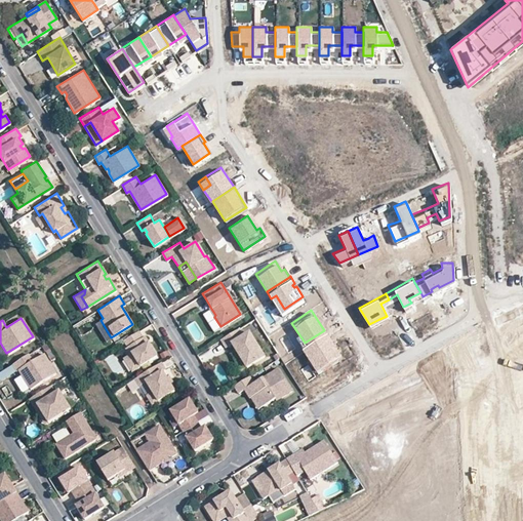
[(111,337),(101,320),(94,323),(106,341),(111,337)]
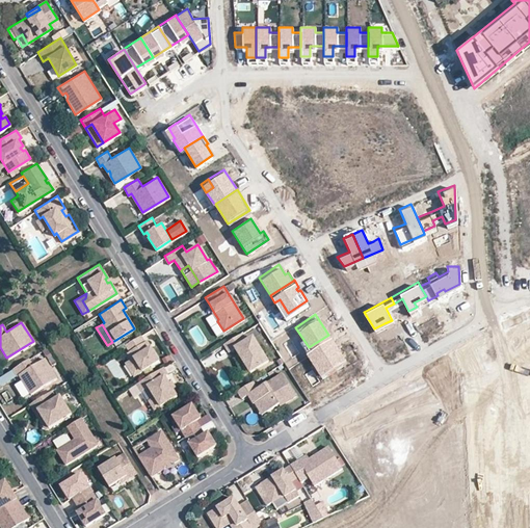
[(252,336),(245,340),(240,333),(223,343),(228,351),(235,347),(249,371),(267,360),(252,336)]
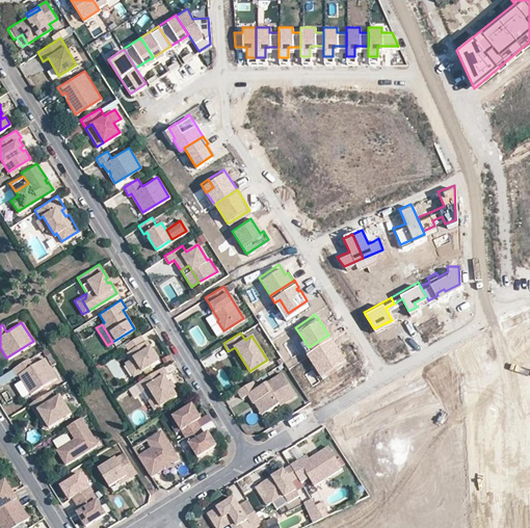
[(146,340),(143,341),(139,334),(124,344),(128,350),(126,351),(130,359),(129,359),(129,362),(134,371),(138,372),(158,360),(150,346),(147,348),(144,345),(148,343),(146,340)]
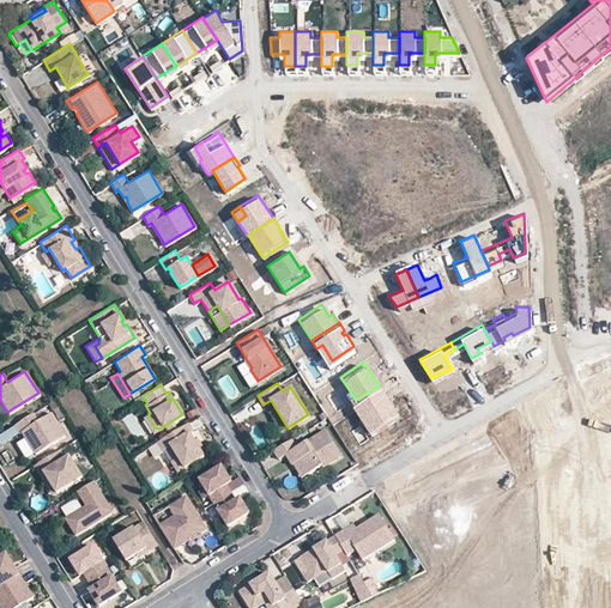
[(395,412),(379,385),(356,400),(373,427),(395,412)]
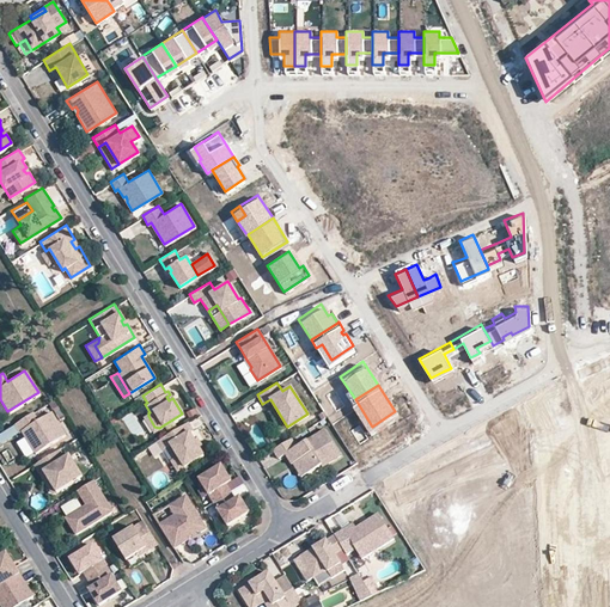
[(63,433),(50,411),(36,420),(32,411),(13,423),(18,430),(20,430),(34,452),(63,433)]
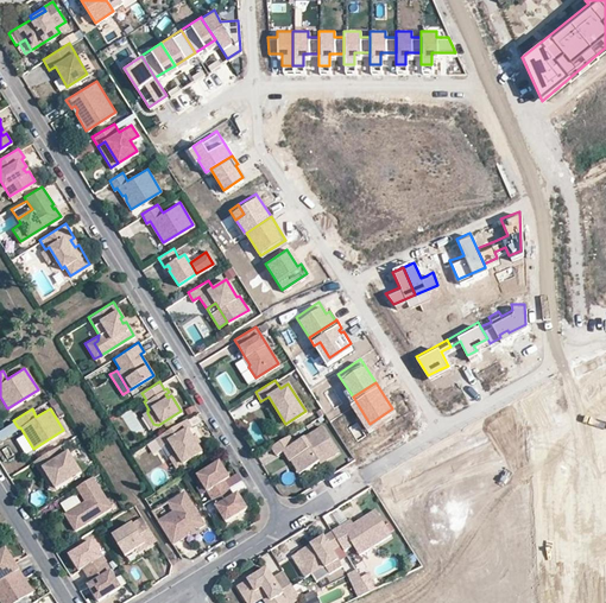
[(153,424),(147,413),(147,410),(141,413),(151,429),(158,425),(153,424)]
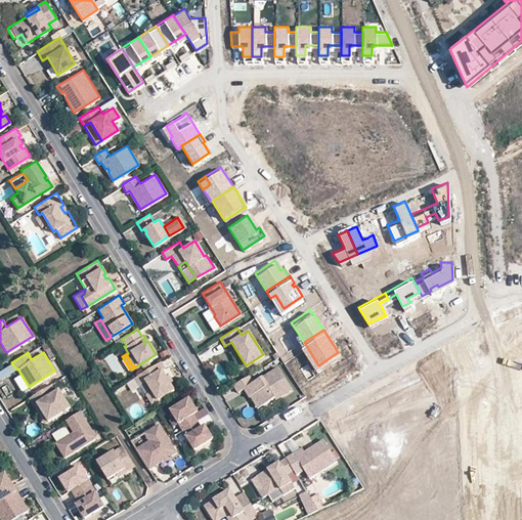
[(173,389),(161,370),(164,367),(160,361),(133,377),(138,385),(144,381),(151,390),(145,394),(150,402),(173,389)]
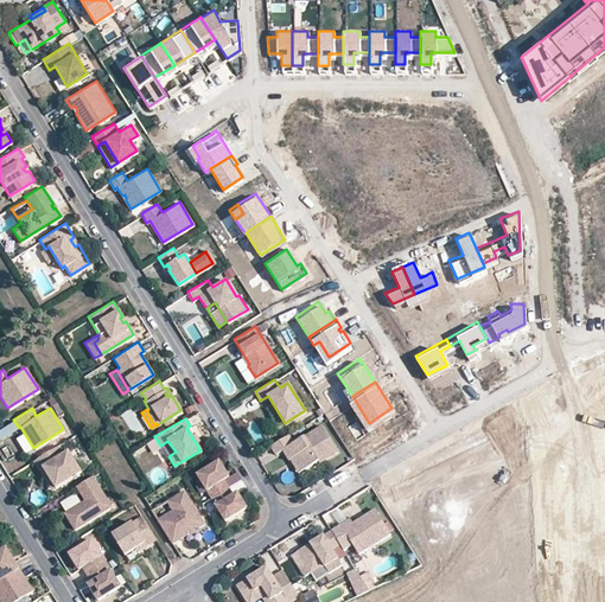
[(288,434),(269,444),(275,454),(281,449),(288,460),(295,455),(304,468),(317,460),(318,462),(337,450),(320,424),(293,442),(288,434)]
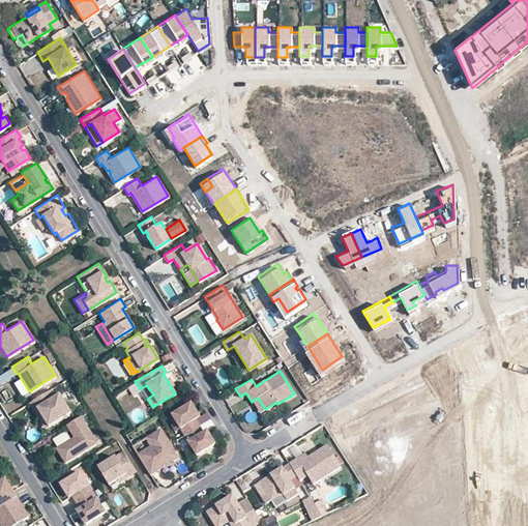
[(54,396),(50,387),(28,402),(33,409),(36,407),(48,426),(69,411),(58,393),(54,396)]
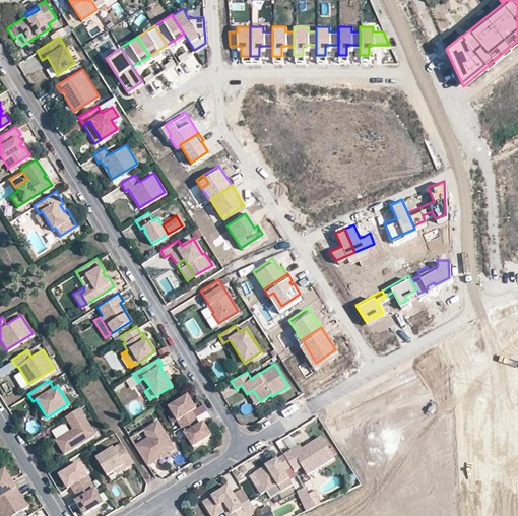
[(260,401),(253,390),(248,393),(255,404),(260,401)]
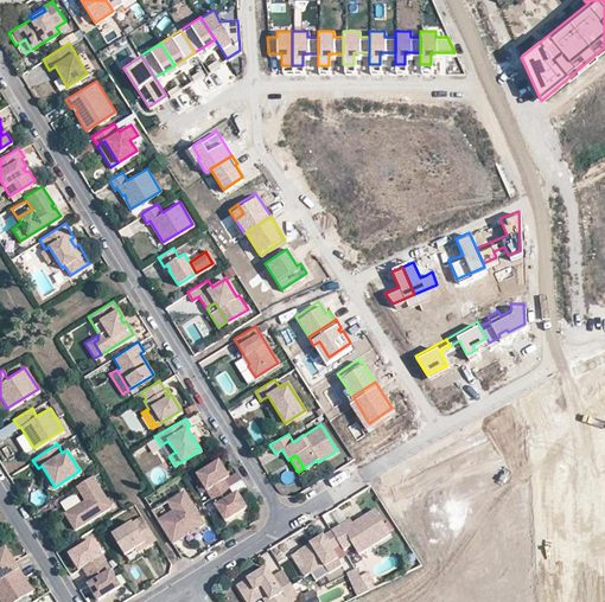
[(244,504),(239,495),(236,497),(236,495),(233,491),(231,491),(222,476),(224,474),(221,468),(223,467),(217,458),(195,472),(201,479),(205,487),(209,494),(216,506),(223,518),(244,504)]
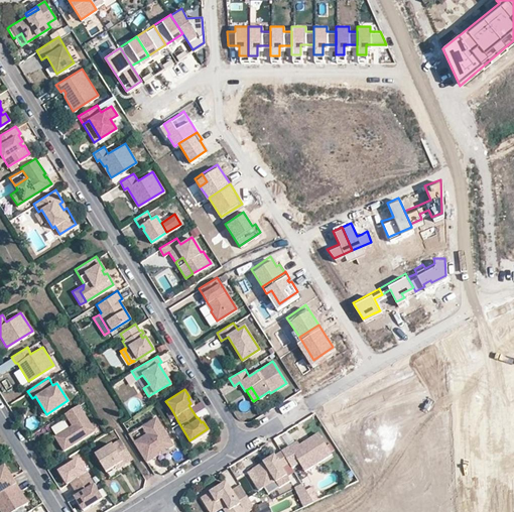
[(46,414),(35,396),(32,398),(42,416),(46,414)]
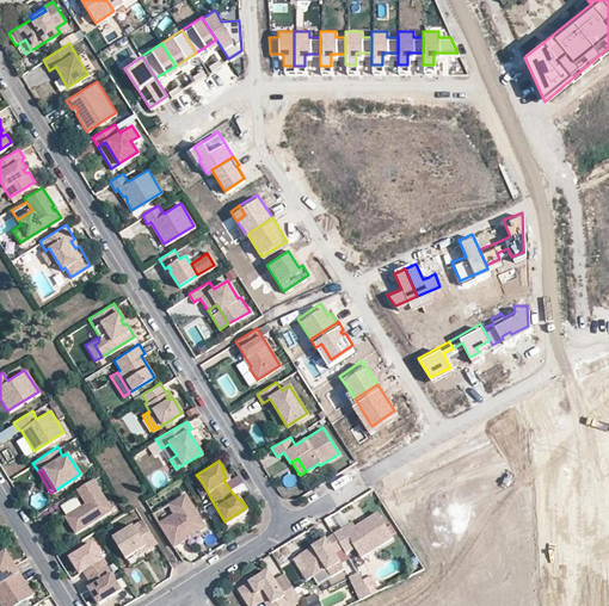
[(111,509),(92,478),(75,489),(85,502),(87,506),(84,508),(81,505),(63,515),(74,532),(111,509)]
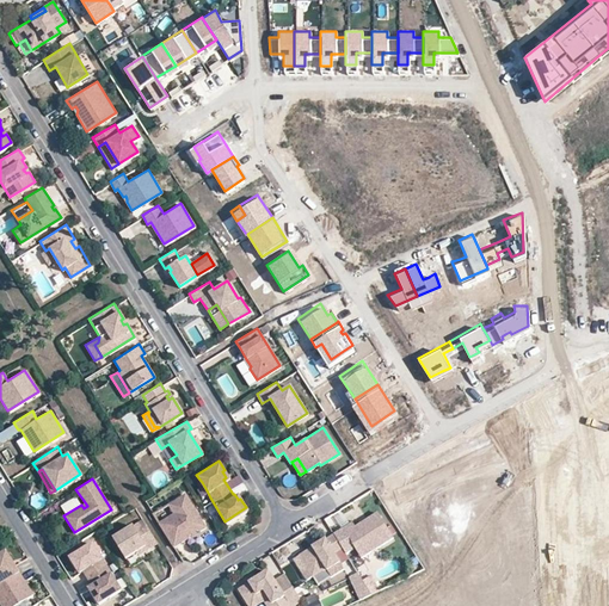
[(204,526),(184,494),(167,504),(173,513),(158,523),(167,537),(172,546),(188,537),(189,531),(192,529),(198,530),(204,526)]
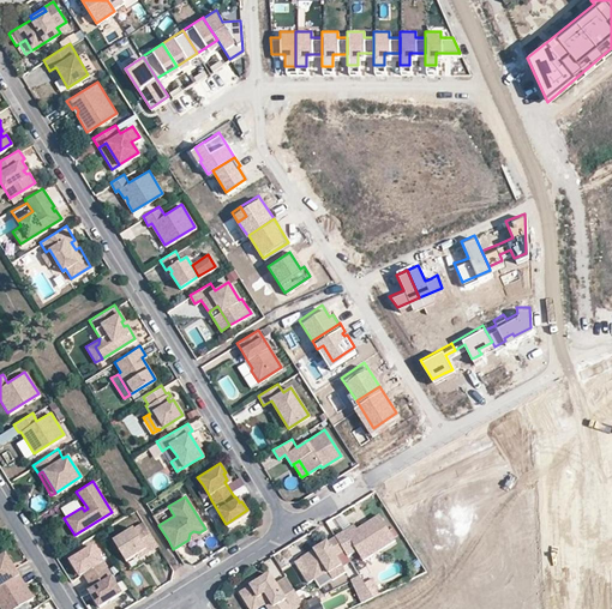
[(174,516),(168,506),(153,516),(159,525),(174,516)]
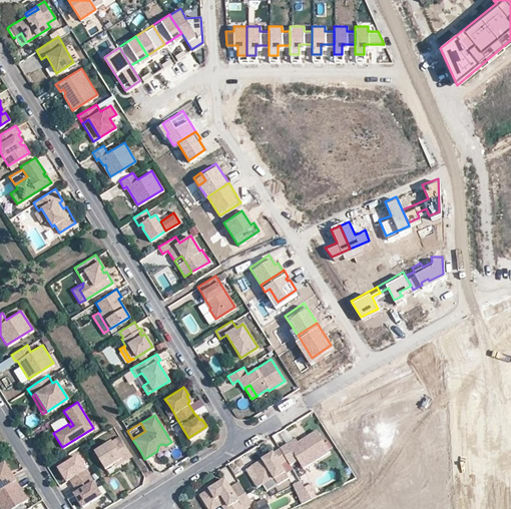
[(295,438),(280,448),(287,460),(290,464),(295,460),(292,455),(294,454),(302,468),(330,451),(317,430),(298,442),(295,438)]
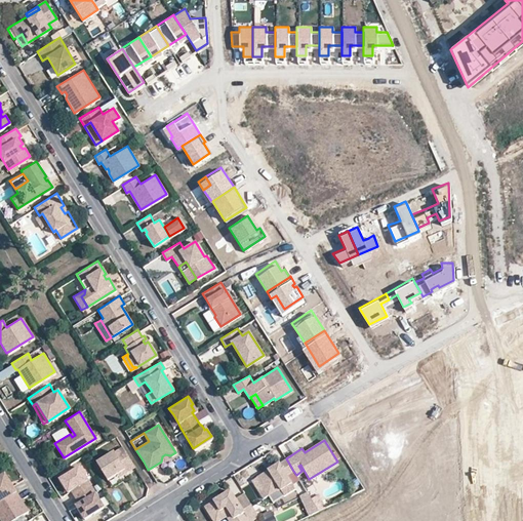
[(134,466),(121,446),(95,462),(107,479),(123,469),(125,471),(128,470),(134,466)]
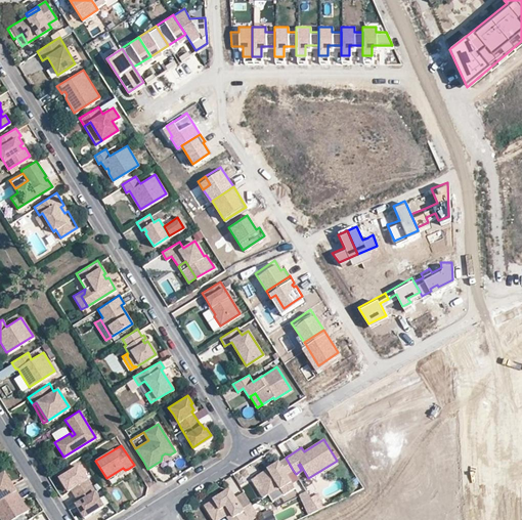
[(293,470),(286,458),(270,467),(272,469),(269,471),(267,469),(256,476),(267,493),(274,489),(279,488),(291,482),(286,474),(293,470)]
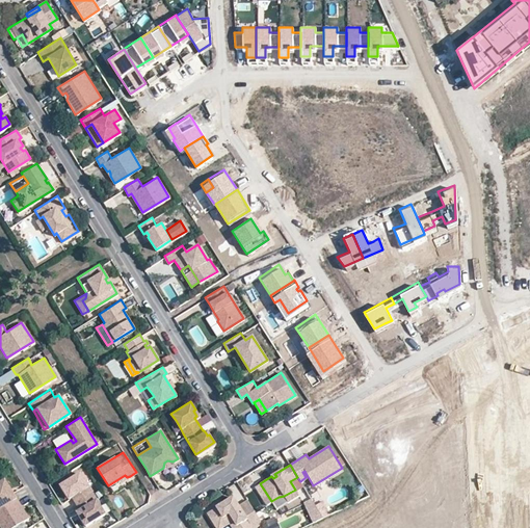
[(93,495),(79,473),(59,485),(64,493),(67,492),(70,497),(71,497),(75,503),(79,509),(78,510),(81,516),(79,517),(84,525),(104,513),(93,495)]
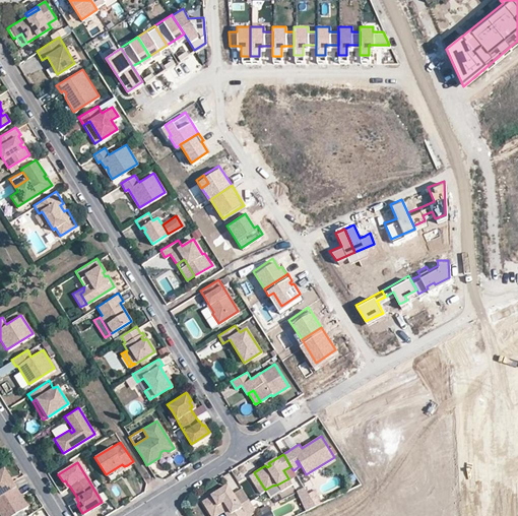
[(7,474),(3,467),(0,469),(0,495),(14,486),(10,478),(8,480),(5,475),(7,474)]
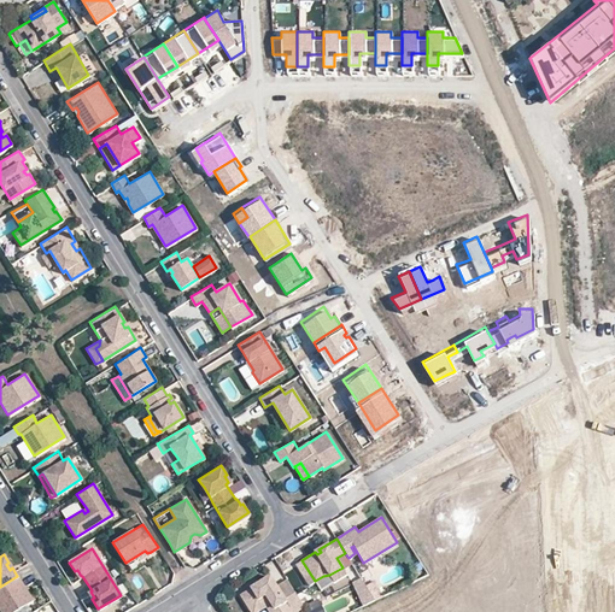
[(370,594),(362,581),(358,574),(350,577),(362,599),(370,594)]
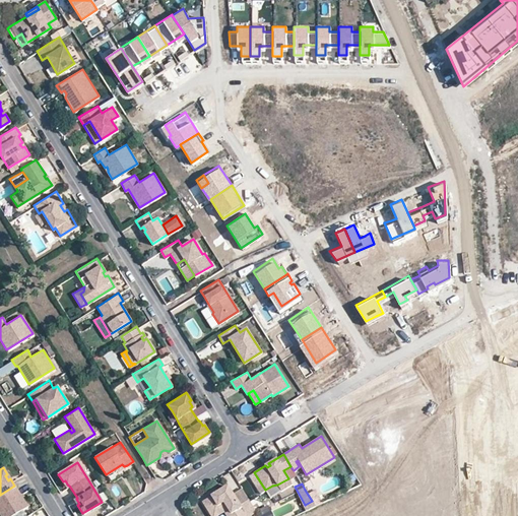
[(6,515),(25,504),(14,486),(0,495),(0,515),(6,515)]
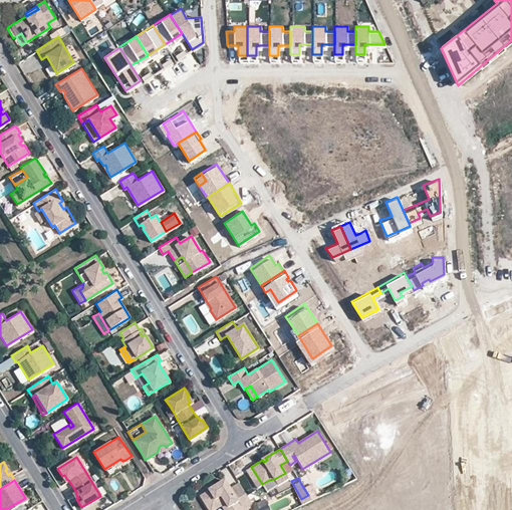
[(301,484),(308,495),(316,492),(310,480),(301,484)]
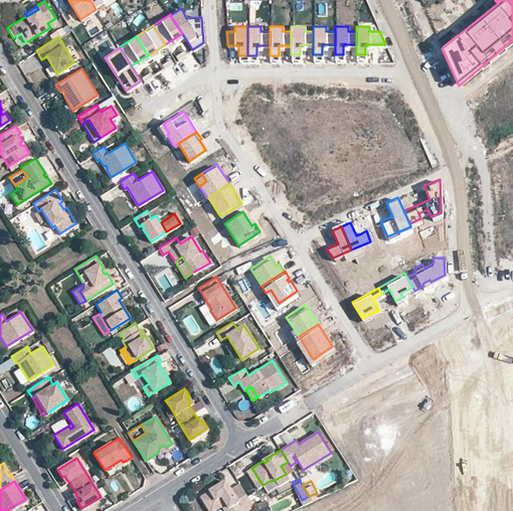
[(244,510),(252,506),(238,483),(230,489),(228,486),(225,487),(223,484),(221,484),(200,496),(206,506),(221,497),(229,510),(244,510)]
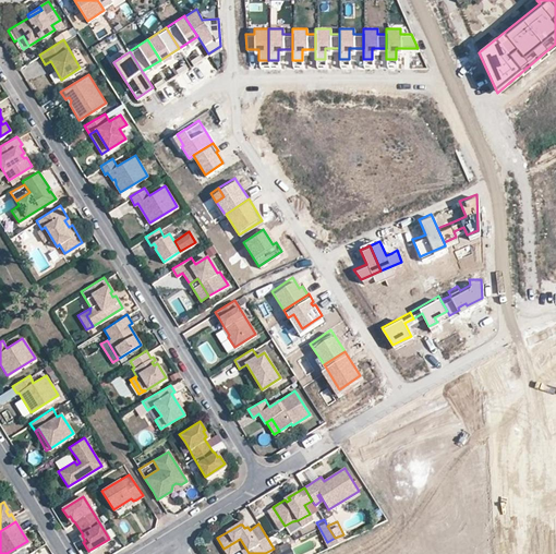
[(249,553),(240,539),(224,549),(226,553),(231,553),(240,549),(242,553),(249,553)]
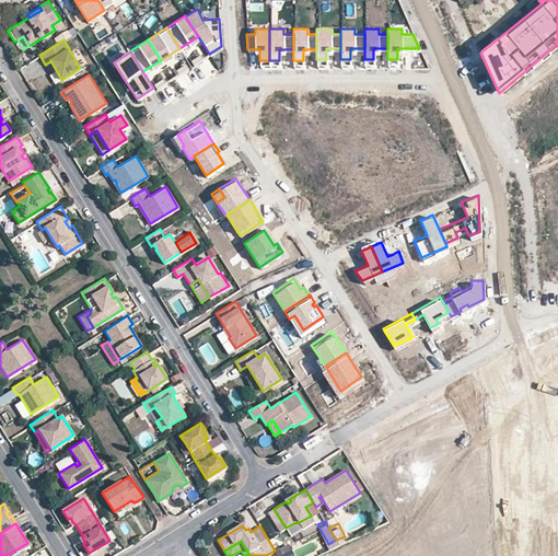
[(277,545),(282,555),(294,555),(286,541),(277,545)]
